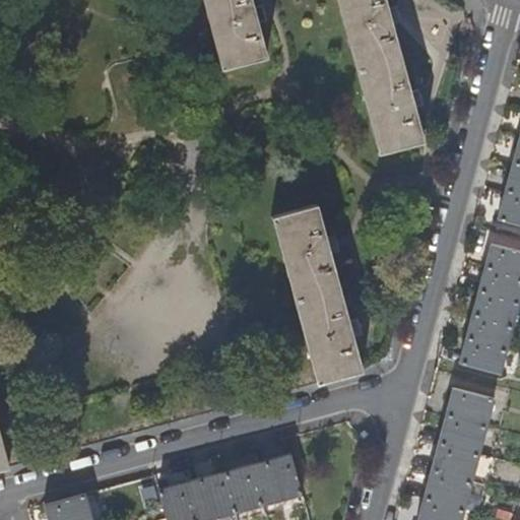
[(219,67),(220,69),(266,56),(265,54),(264,55),(259,38),(269,36),(265,19),(255,21),(249,0),(203,0),(222,66),(219,67)]
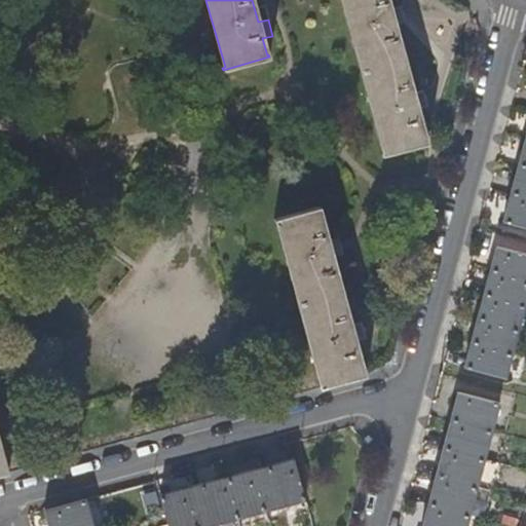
[(381,152),(382,154),(427,142),(427,140),(425,141),(417,108),(426,105),(422,88),(412,91),(393,23),(403,20),(399,4),(389,7),(386,0),(342,0),(352,34),(380,139),(383,152),(381,152)]
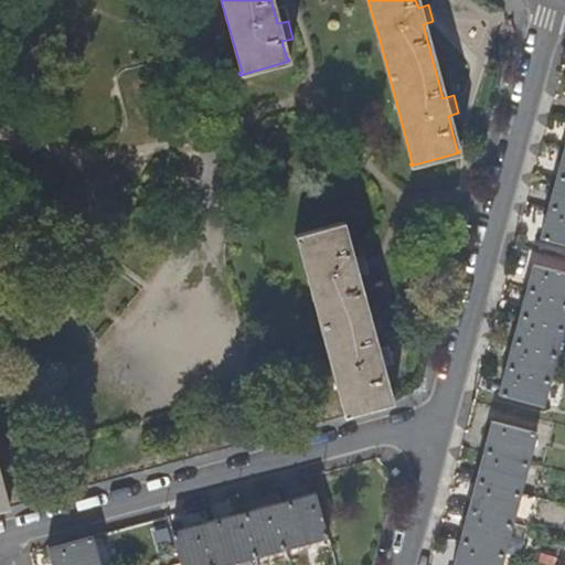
[(540,235),(539,237),(564,244),(564,147),(542,235),(540,235)]
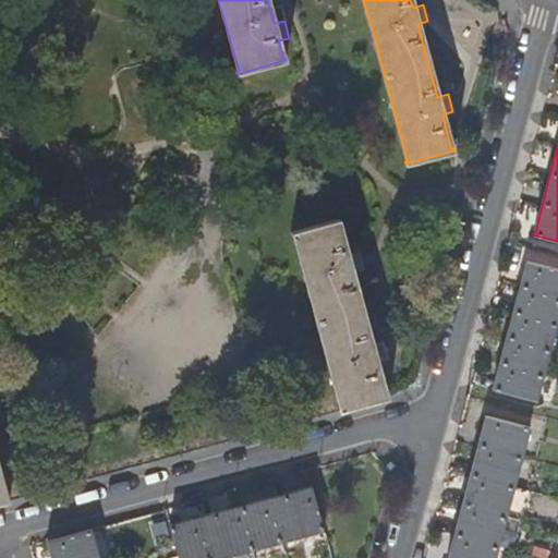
[(339,410),(339,411),(388,398),(383,380),(393,377),(389,360),(378,363),(370,332),(353,274),(364,270),(360,253),(349,256),(339,220),(340,220),(340,218),(291,231),(292,233),(293,232),(341,409),(339,410)]
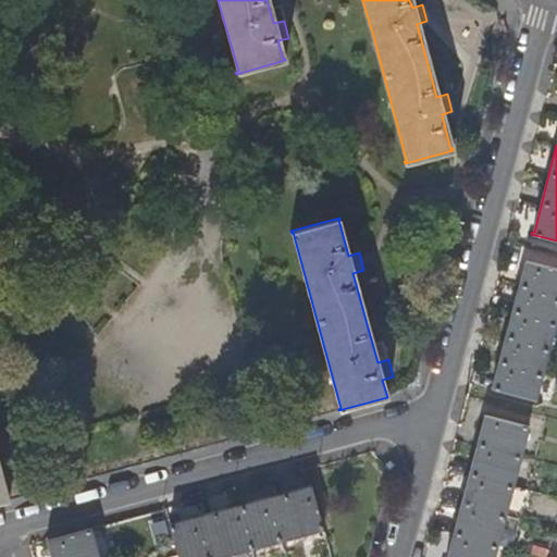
[(540,375),(546,350),(556,310),(556,267),(525,259),(524,260),(527,261),(493,386),(492,386),(492,388),(535,400),(536,398),(534,398),(540,378),(540,375)]
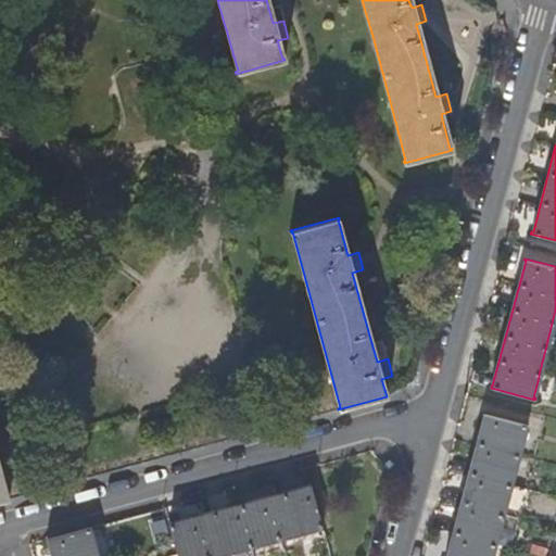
[(555,310),(545,350),(555,352),(555,310)]
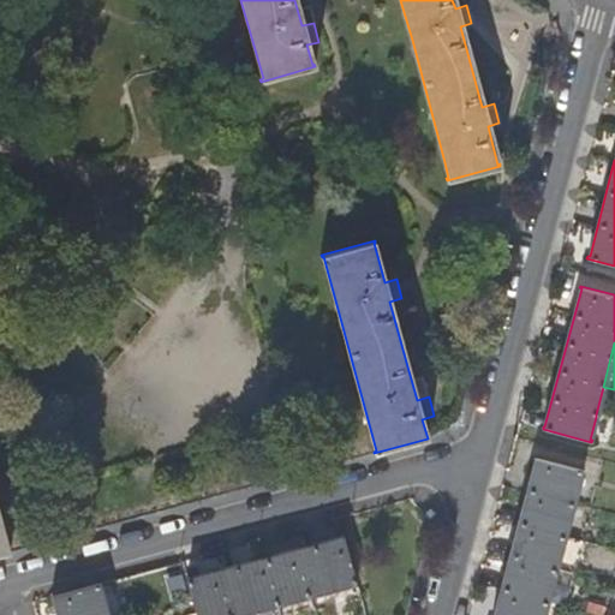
[(592,440),(591,442),(607,446),(614,419),(596,415),(596,417),(590,440),(592,440)]
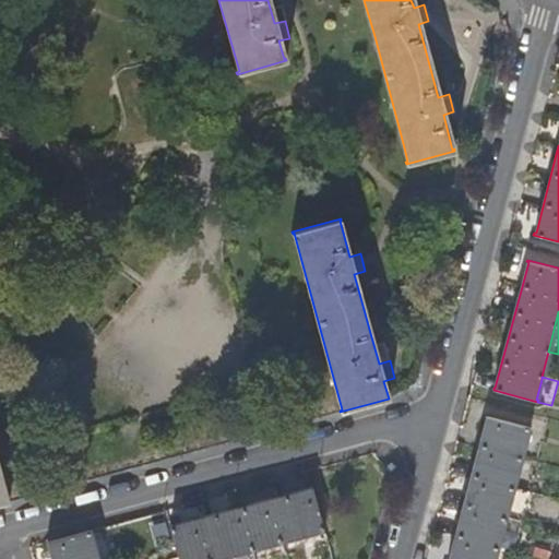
[(494,558),(528,428),(531,429),(532,427),(486,415),(486,417),(488,417),(480,447),(450,558),(494,558)]
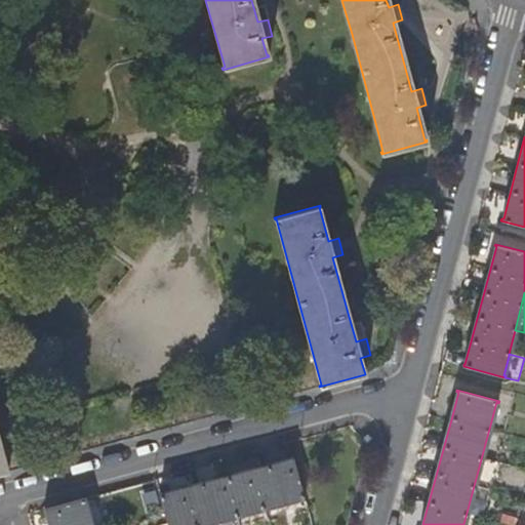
[(0,474),(2,474),(9,472),(8,470),(6,470),(0,445),(0,474)]
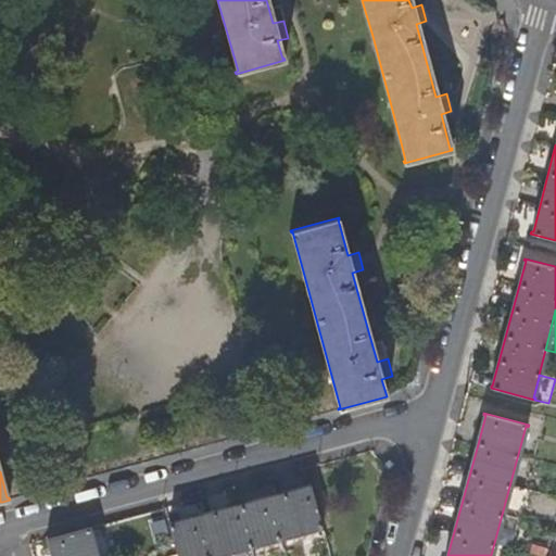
[(320,529),(323,528),(311,483),(308,484),(310,487),(237,507),(213,513),(172,525),(171,522),(168,522),(177,555),(215,555),(320,528),(320,529)]
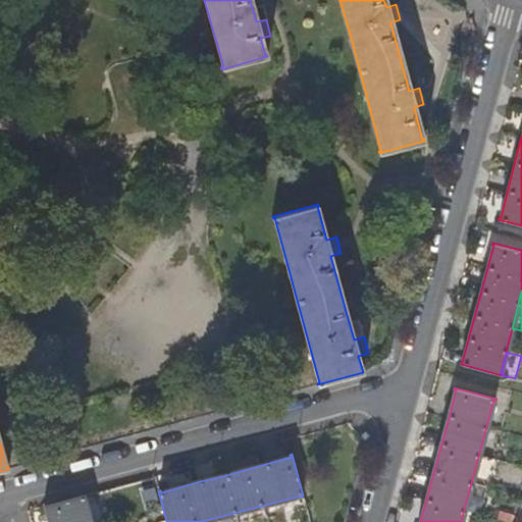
[(91,521),(85,498),(87,497),(87,496),(45,507),(45,509),(47,508),(50,521),(91,521)]
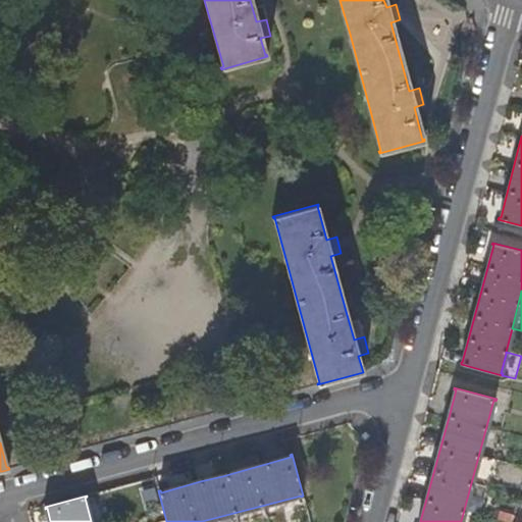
All buildings are outlined.
